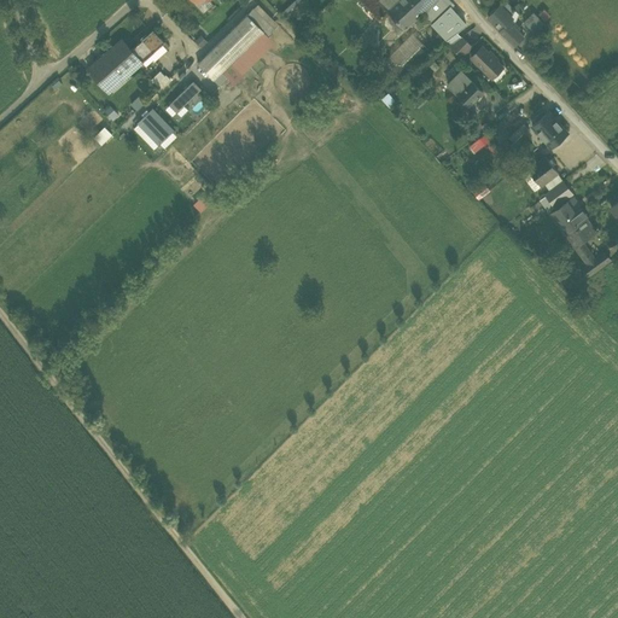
[(209,0),(198,0),(196,4),(204,12),(213,4),(209,0)]
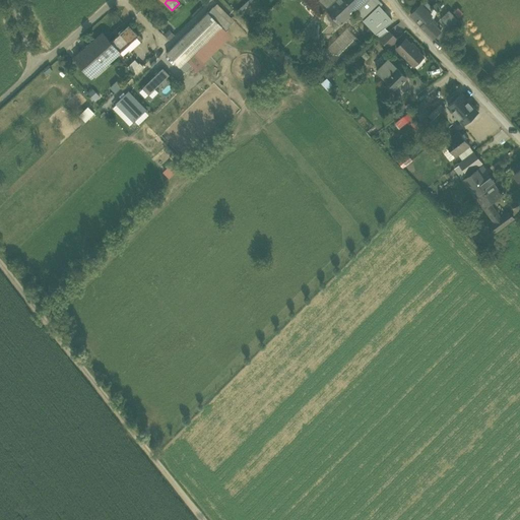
[(248,0),(238,10),(240,12),(253,0),(248,0)]
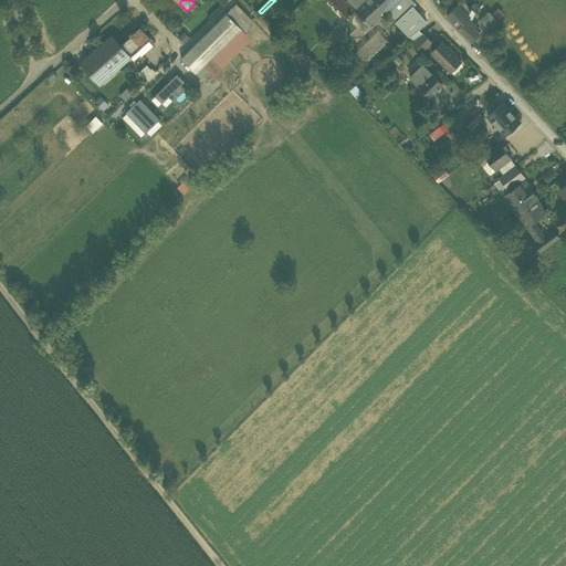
[(334,0),(333,1),(347,17),(356,8),(364,0),(348,0),(334,0)]
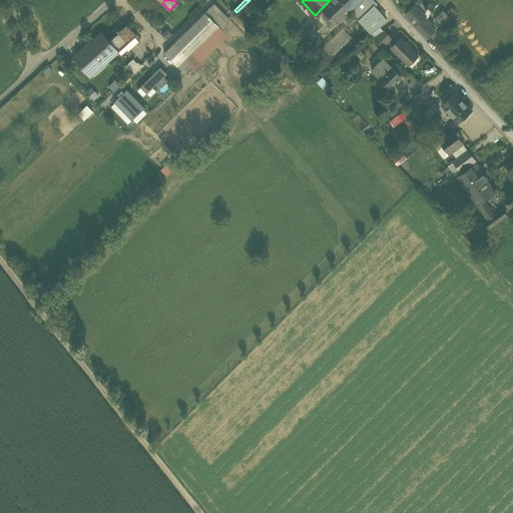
[(315,15),(330,31),(352,11),(362,0),(330,0),(323,7),(315,15)]
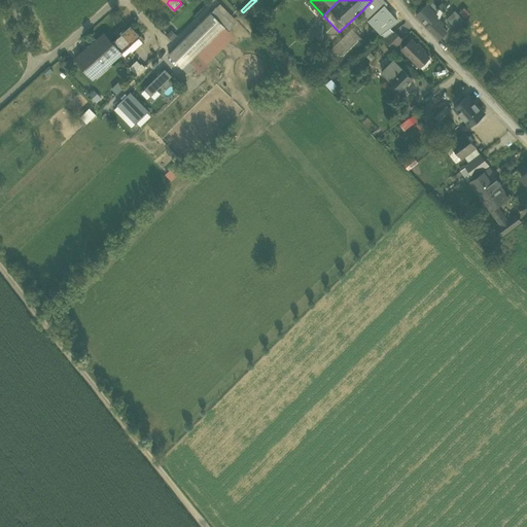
[(372,0),(361,11),(370,20),(384,6),(387,3),(383,0),(372,0)]
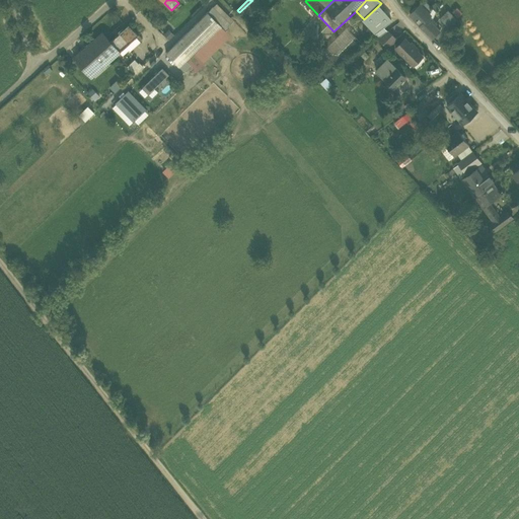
[(430,14),(434,10),(426,2),(419,9),(430,19),(433,17),(430,14)]
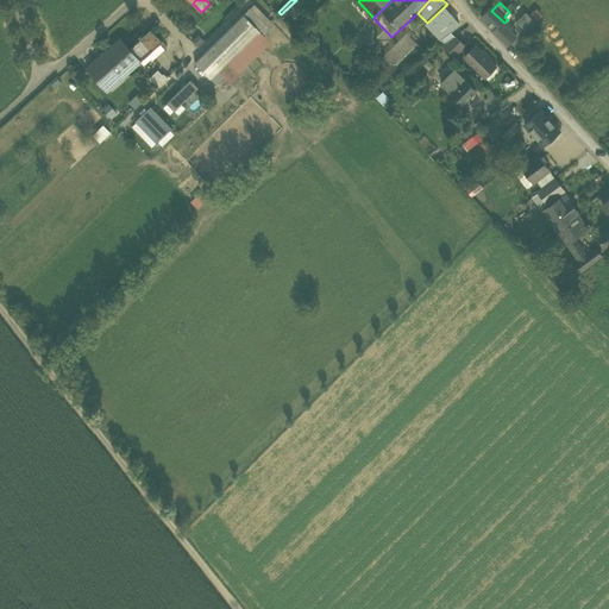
[(253,4),(250,7),(271,29),(275,25),(253,4)]
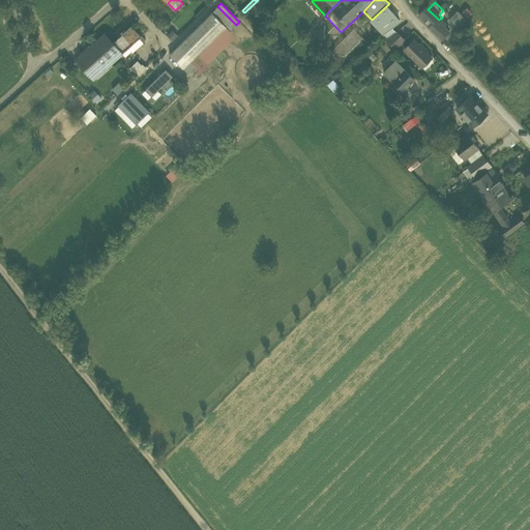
[(217,6),(212,12),(226,27),(230,31),(236,25),(217,6)]
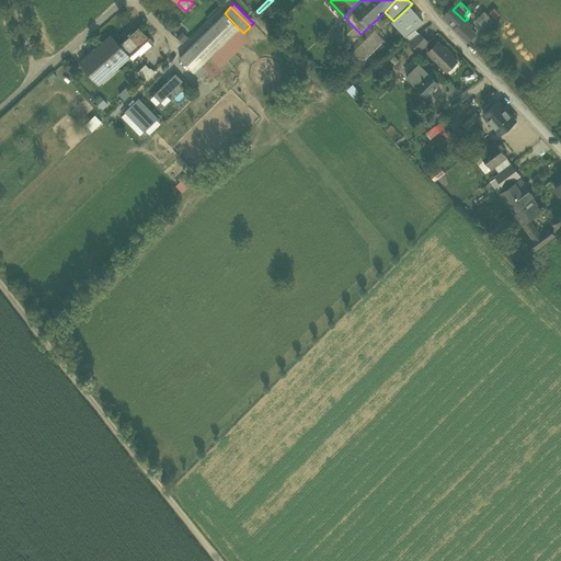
[(393,21),(407,35),(415,29),(423,22),(409,7),(393,21)]
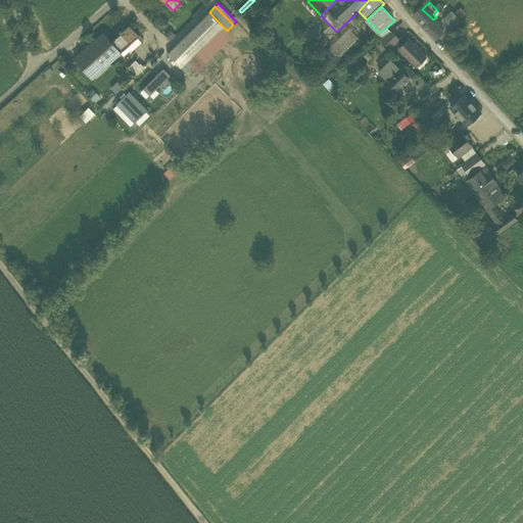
[(461,7),(456,11),(461,17),(466,13),(461,7)]
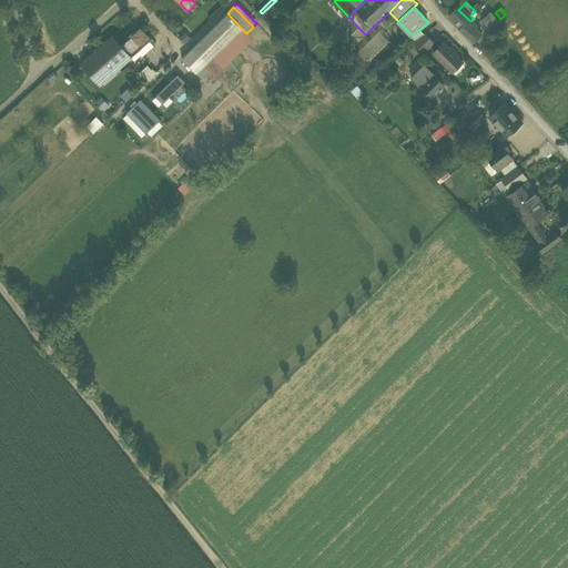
[(450,18),(474,41),(482,33),(470,21),(458,10),(450,18)]
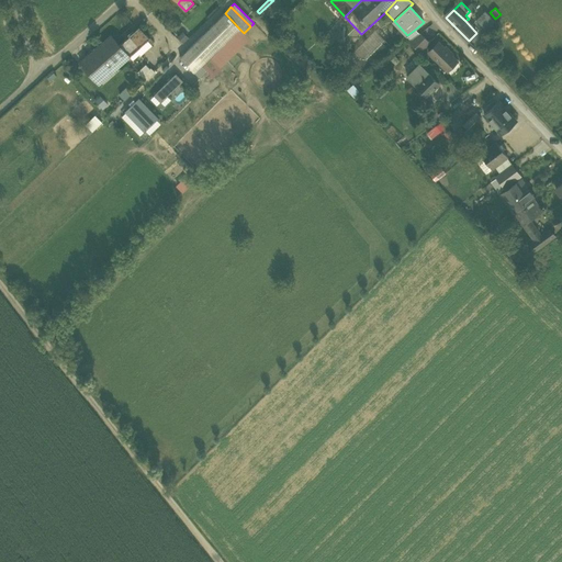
[(476,20),(486,30),(495,21),(485,11),(476,20)]
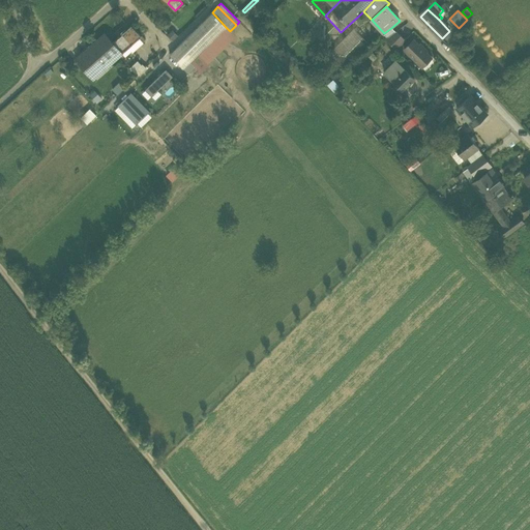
[(190,61),(226,27),(212,12),(170,54),(183,68),(184,68),(190,61)]
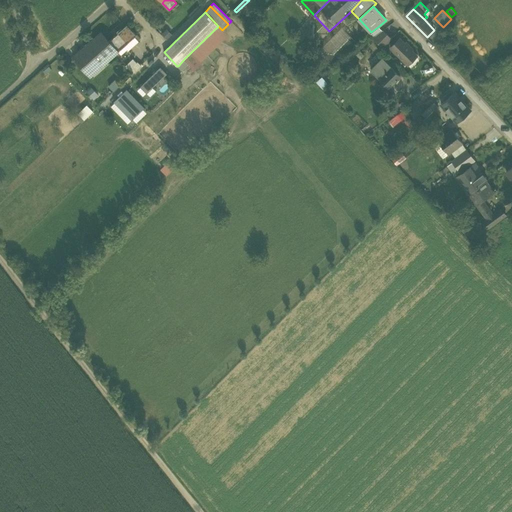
[(73,57),(90,76),(118,51),(134,37),(136,35),(127,25),(109,41),(101,32),(100,33),(101,33),(74,57),(73,57)]
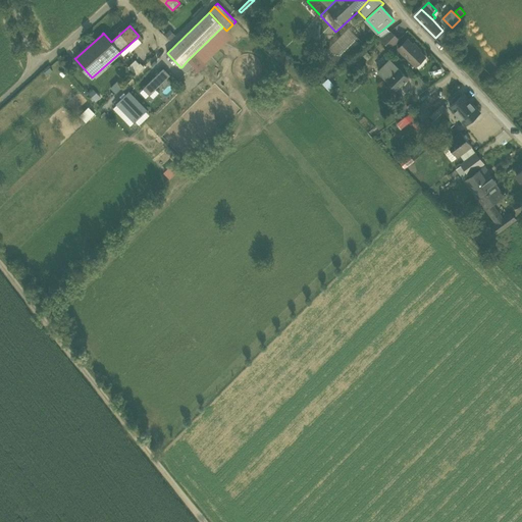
[(231,36),(226,31),(222,27),(188,60),(193,65),(199,71),(206,64),(204,62),(231,36)]
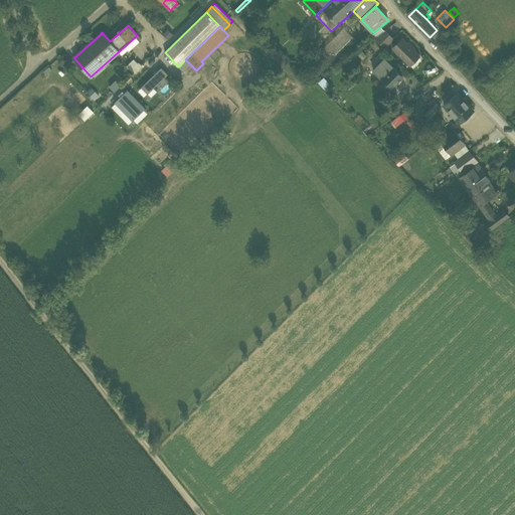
[(372,33),(376,36),(384,30),(381,26),(373,32),(372,33)]
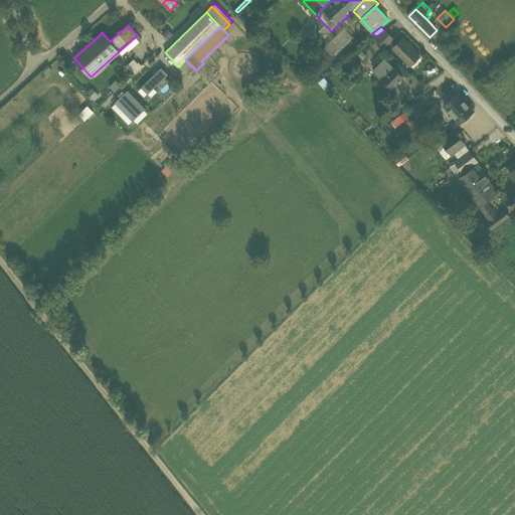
[(344,27),(319,51),(333,65),(357,41),(344,27)]
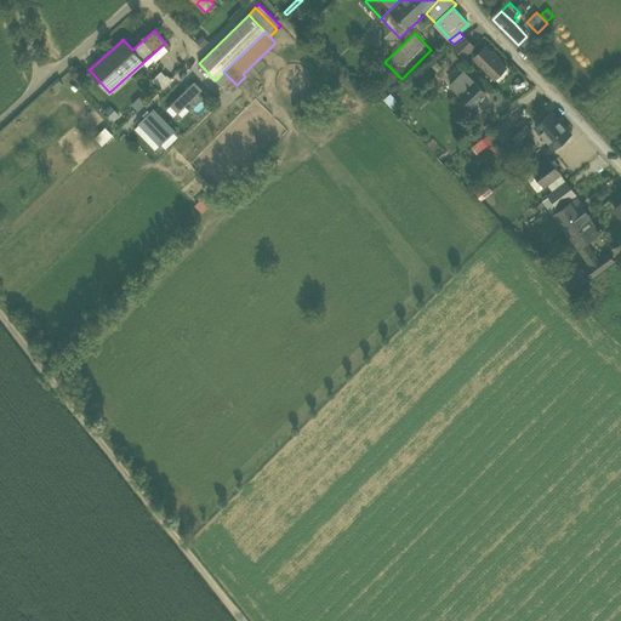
[(209,41),(203,34),(195,41),(203,49),(209,41)]
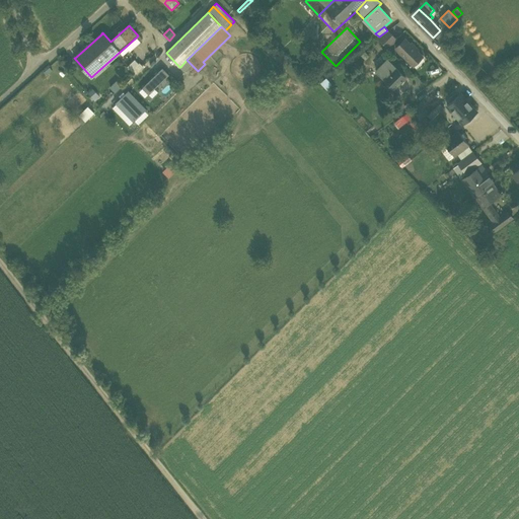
[(377,39),(387,48),(396,40),(387,30),(379,36),(377,39)]
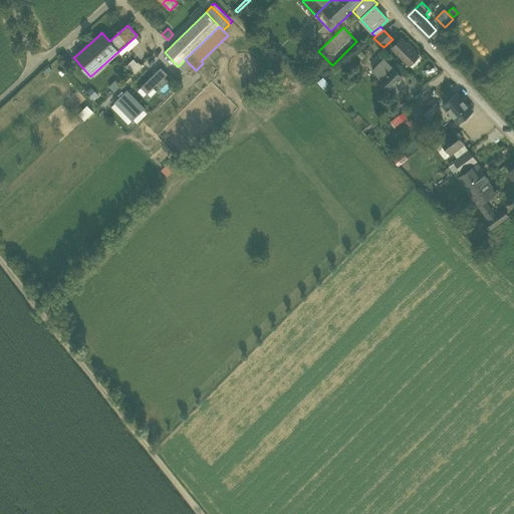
[(135,37),(118,51),(121,55),(127,49),(129,50),(140,41),(135,37)]
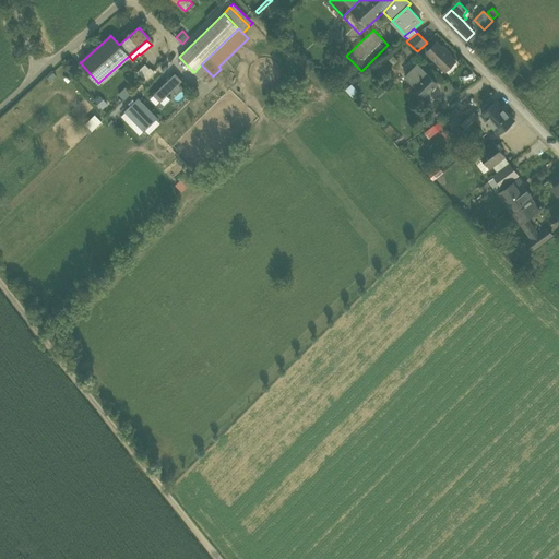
[(426,51),(445,70),(454,61),(436,42),(426,51)]
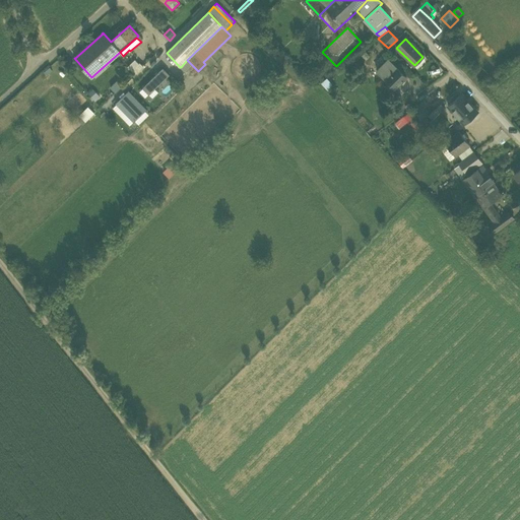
[(128,66),(135,74),(143,66),(139,62),(139,63),(135,59),(128,66)]
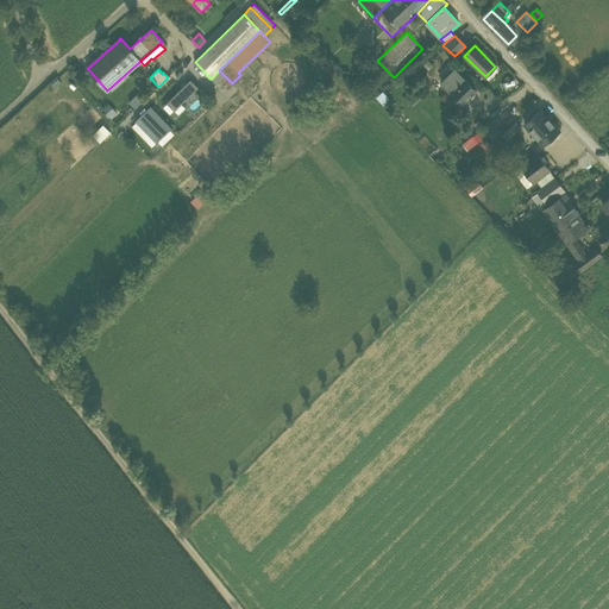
[(225,76),(219,70),(212,79),(217,85),(225,76)]
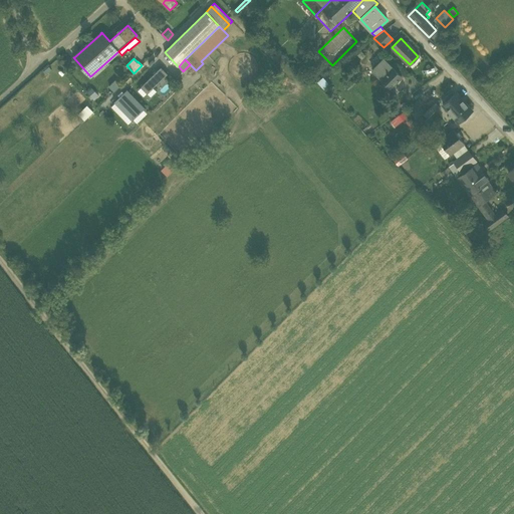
[(388,69),(391,66),(383,59),(372,70),(381,79),(390,70),(388,69)]
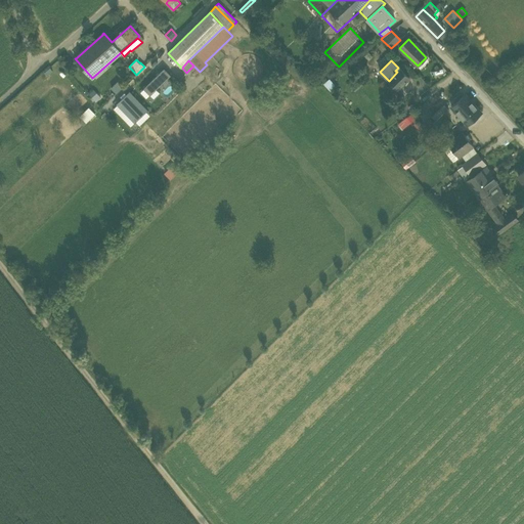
[(160,74),(144,88),(150,94),(157,89),(166,80),(171,75),(165,68),(160,73),(160,74)]
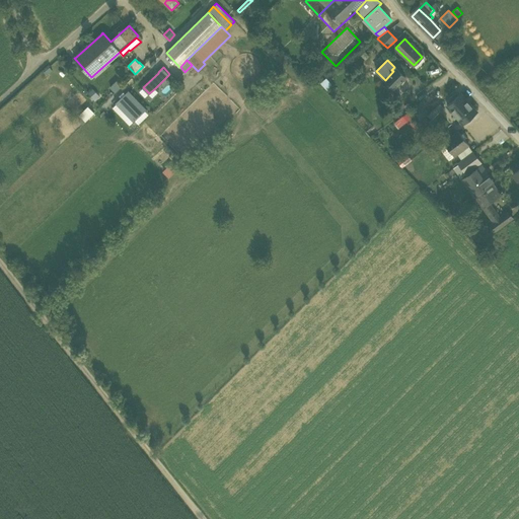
[(385,80),(394,89),(405,78),(394,67),(391,70),(393,71),(385,80)]
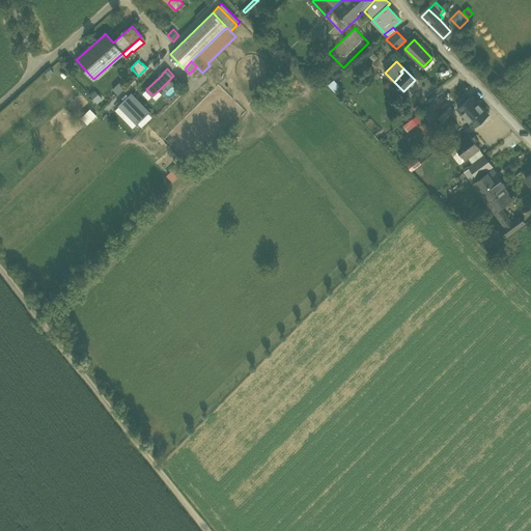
[(328,85),(334,93),(341,87),(334,80),(328,85)]
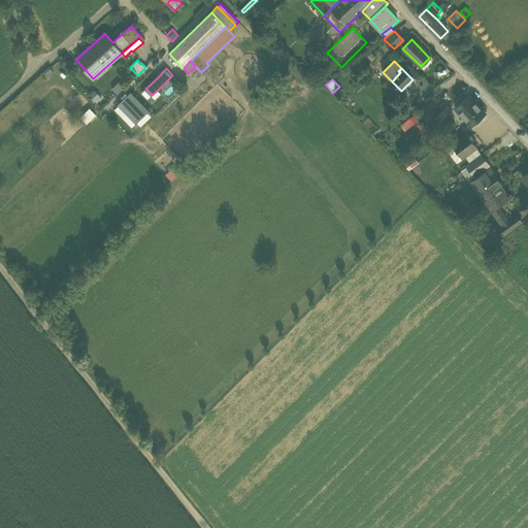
[(111,89),(118,95),(125,88),(119,81),(111,89)]
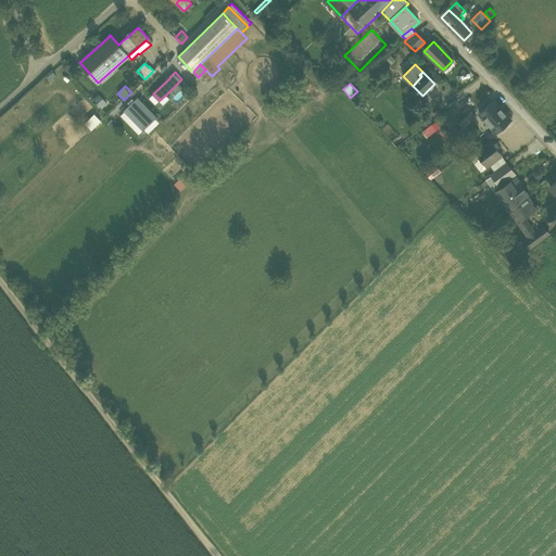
[(155,104),(160,100),(153,93),(149,98),(155,104)]
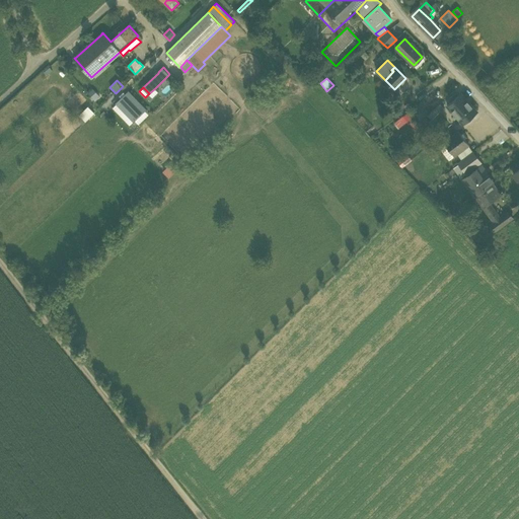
[(93,88),(88,92),(95,101),(100,96),(93,88)]
